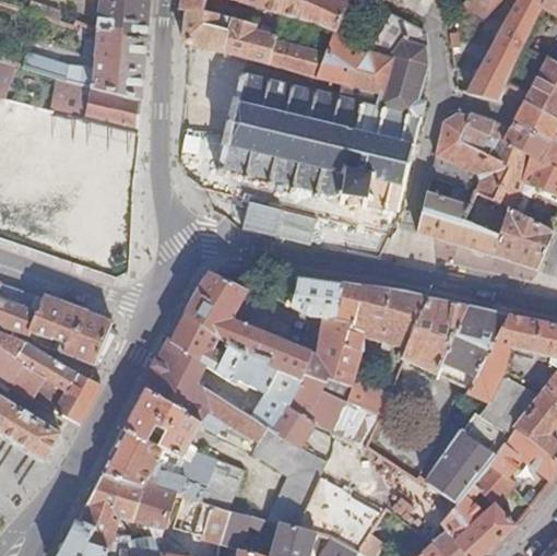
[(59,20),(61,13),(57,7),(34,0),(31,0),(27,9),(38,12),(59,20)]
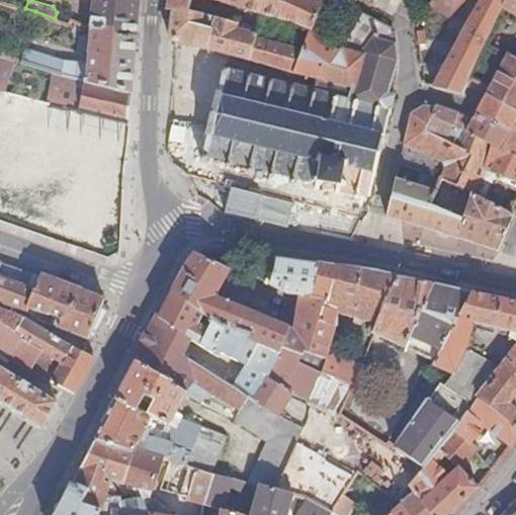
[(91,0),(88,25),(91,25),(136,31),(138,4),(138,0),(91,0)]
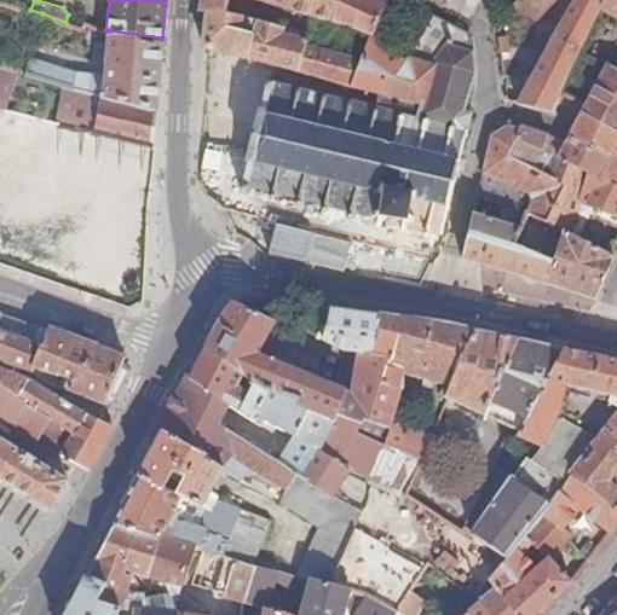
[(274,0),(312,11),(315,0),(274,0)]
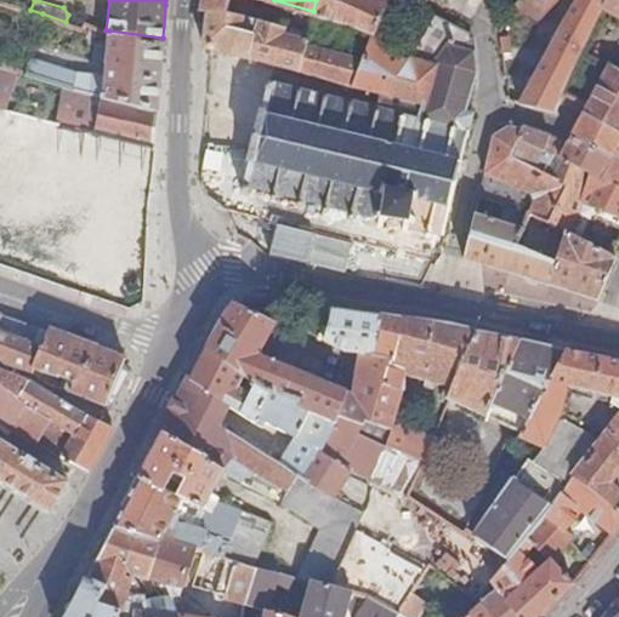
[(316,0),(313,11),(318,12),(347,22),(367,29),(372,32),(385,0),(316,0)]
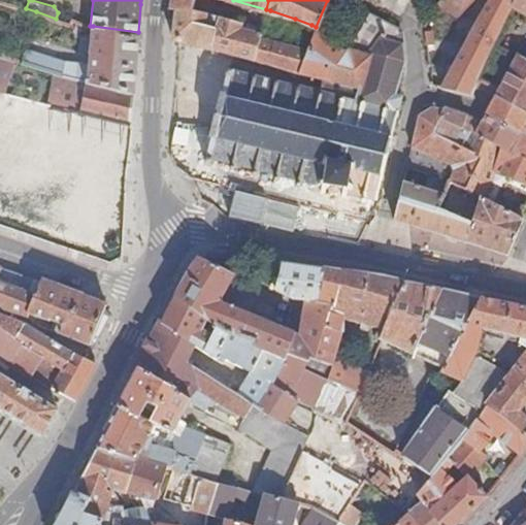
[(438,0),(437,1),(475,21),(486,0),(438,0)]
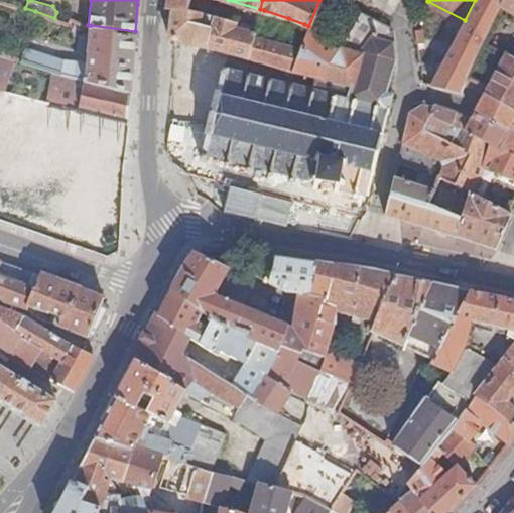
[(475,0),(465,20),(430,83),(460,90),(466,75),(474,54),(499,4),(501,0),(475,0)]
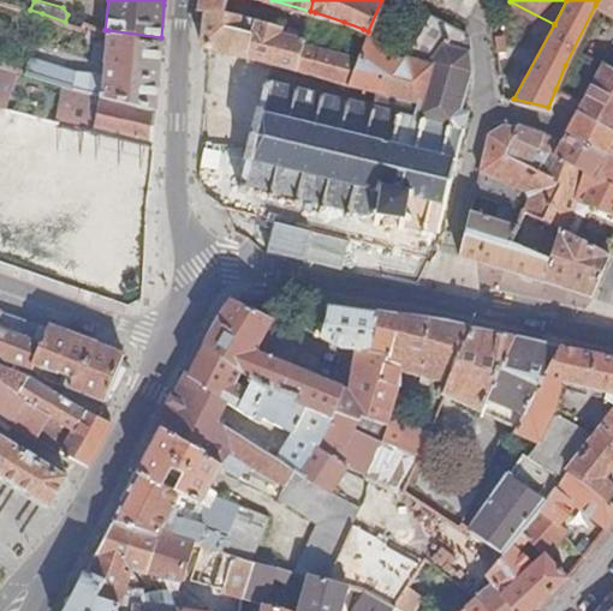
[(597,0),(595,5),(612,15),(612,0),(597,0)]
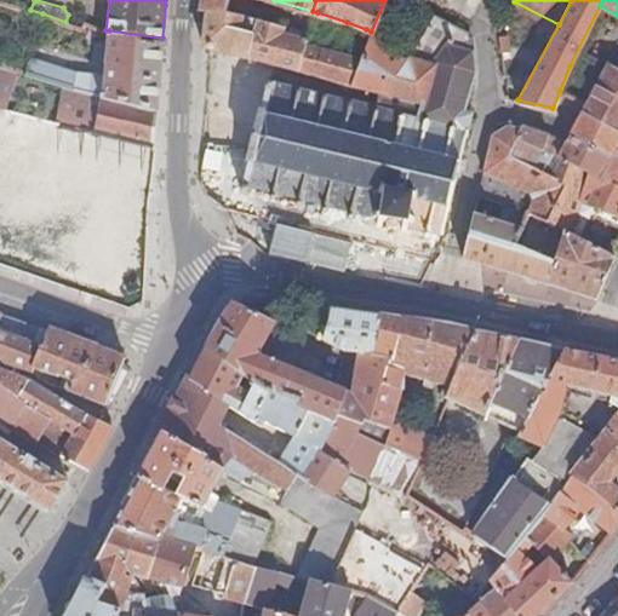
[(202,44),(209,45),(209,44),(246,53),(257,15),(225,7),(224,9),(205,5),(205,9),(204,23),(202,44)]
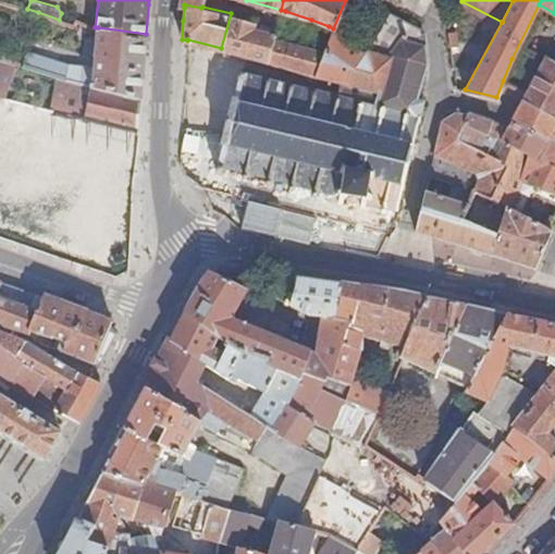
[(366,48),(373,50),(391,21),(415,32),(418,26),(416,24),(387,11),(366,48)]
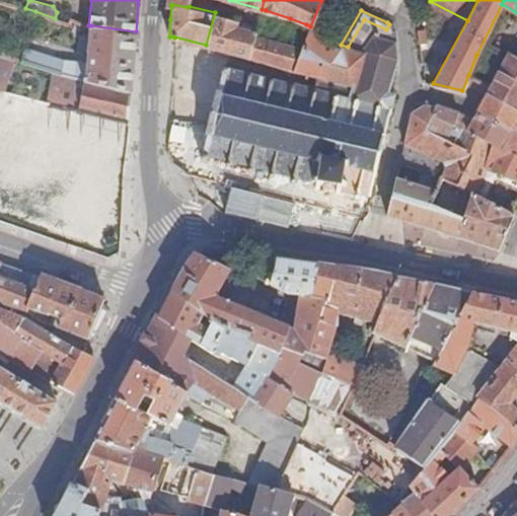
[(64,15),(57,12),(55,18),(64,21),(64,15)]
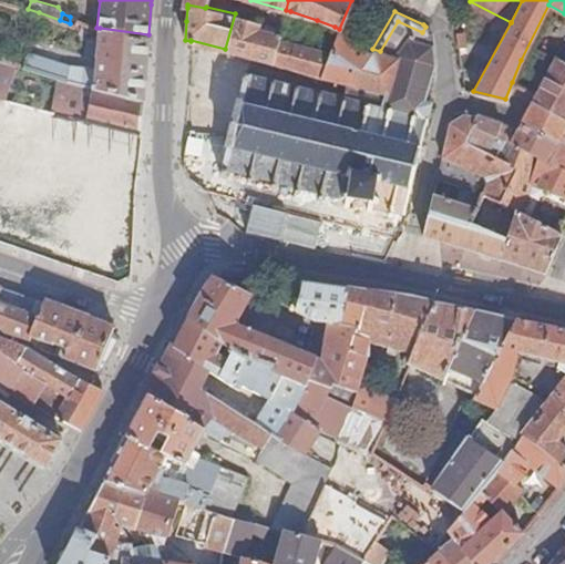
[(258,27),(260,21),(235,13),(225,49),(271,60),(278,38),(279,32),(283,28),(274,26),(271,31),(258,27)]
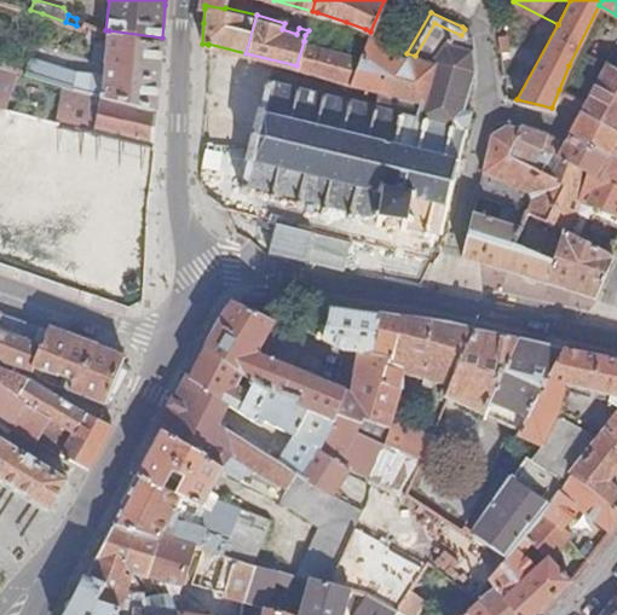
[(76,70),(29,54),(24,71),(51,79),(76,87),(156,108),(159,75),(161,51),(162,38),(109,30),(104,73),(76,70)]
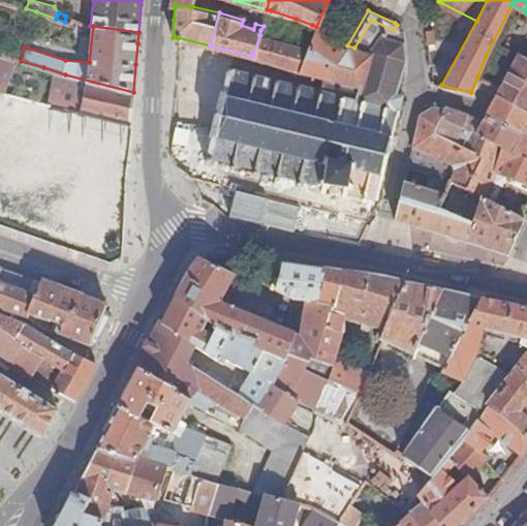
[(310,86),(296,83),(278,79),(278,78),(276,76),(275,78),(256,72),(253,71),(253,72),(228,66),(226,71),(227,72),(222,92),(221,92),(211,133),(212,133),(207,155),(205,159),(211,161),(212,156),(230,160),(229,165),(234,166),(236,162),(252,166),(251,172),(256,173),(257,167),(275,172),(274,177),(278,178),(280,174),(297,178),(296,182),(300,183),(301,179),(320,183),(319,189),(324,190),(327,183),(330,184),(329,189),(331,191),(335,192),(338,190),(339,186),(342,187),(341,193),(345,194),(347,189),(362,193),(361,198),(365,199),(366,194),(373,196),(376,198),(377,194),(377,193),(398,107),(401,93),(395,92),(404,59),(402,40),(379,34),(370,47),(368,52),(354,48),(347,45),(345,50),(316,27),(308,49),(300,70),(299,70),(313,74),(310,86)]
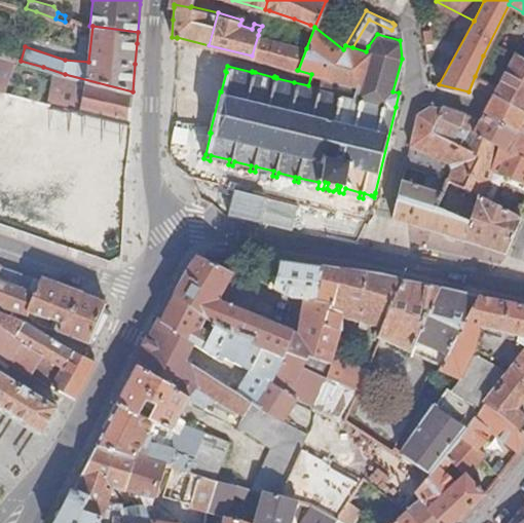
[(298,70),(306,48),(258,35),(252,55),(297,70),(298,70)]
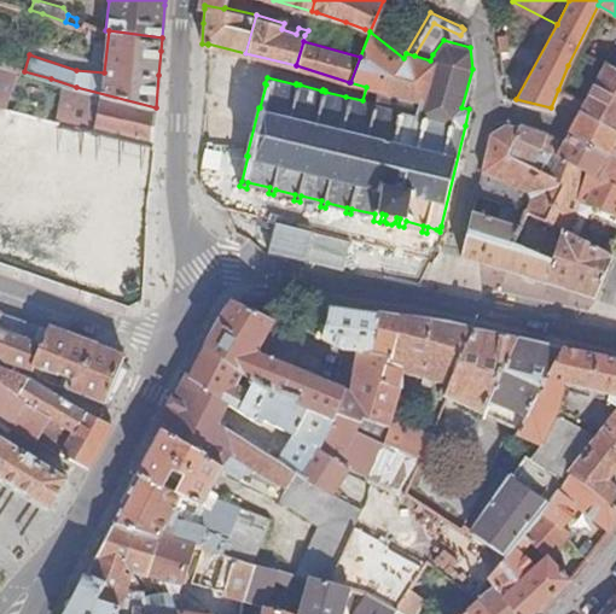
[(615,127),(615,64),(604,58),(582,100),(579,107),(615,127)]
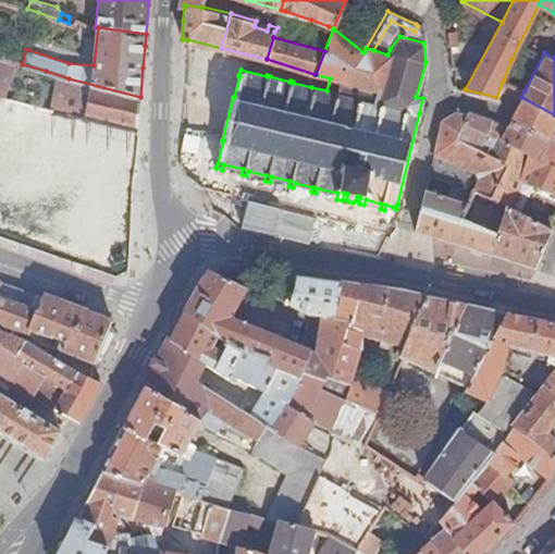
[(46,71),(38,107),(53,112),(89,118),(136,131),(139,108),(140,97),(69,78),(46,71)]
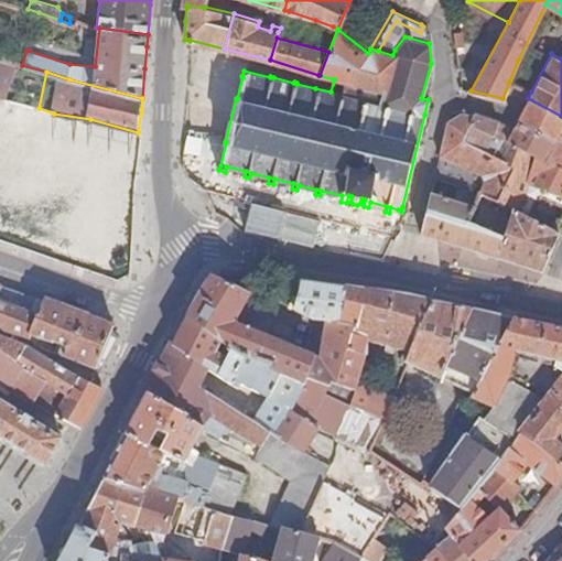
[(319,75),(315,88),(331,92),(334,79),(319,75)]
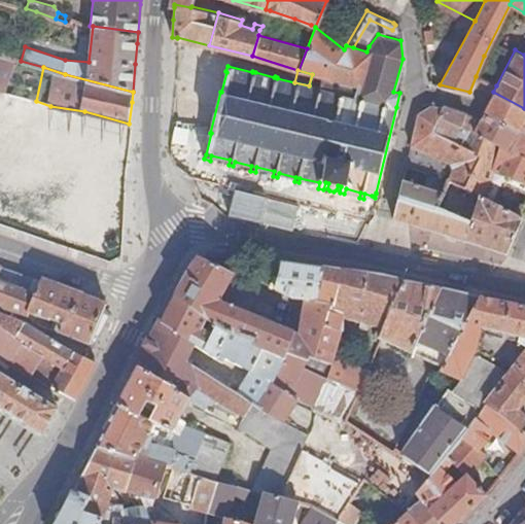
[(519,130),(510,146),(524,153),(524,130),(521,128),(524,118),(524,108),(493,92),(483,111),(519,130)]
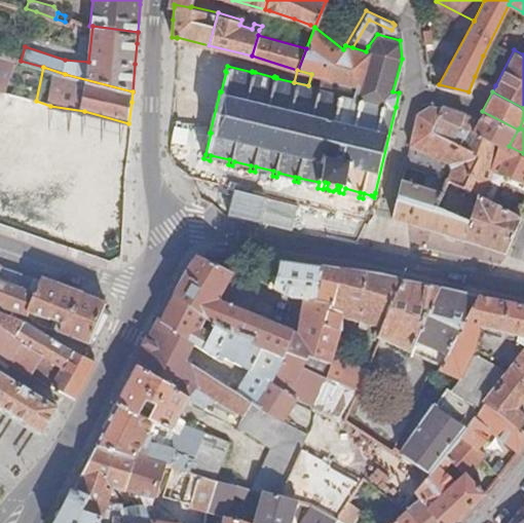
[(461,143),(440,134),(429,128),(436,113),(439,106),(429,103),(417,111),(409,144),(452,163),(447,177),(448,177),(458,181),(464,184),(480,152),(461,143)]
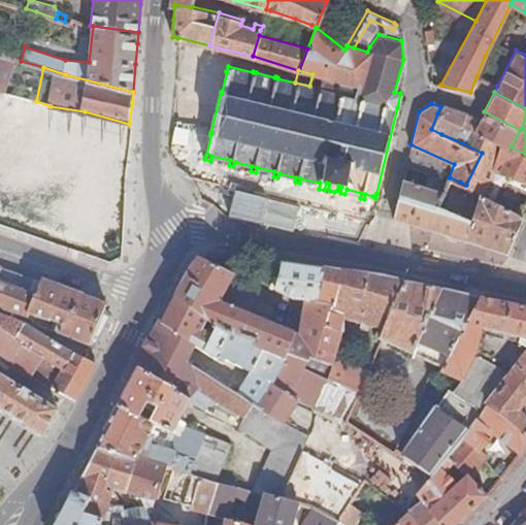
[(437,113),(449,119),(469,128),(511,146),(520,130),(484,111),(481,118),(473,115),(465,111),(459,109),(441,103),(440,106),(437,113)]
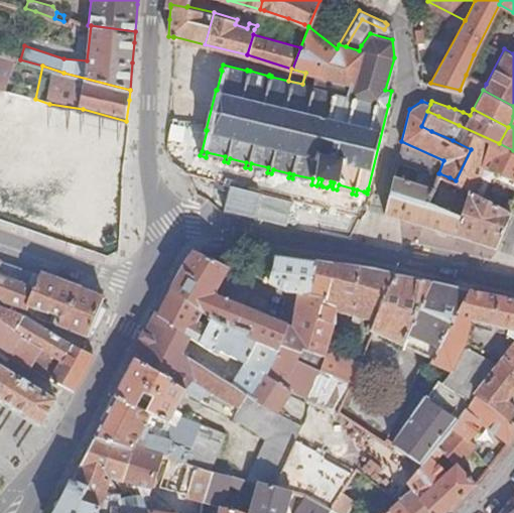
[(431,131),(438,116),(427,111),(421,126),(431,131)]
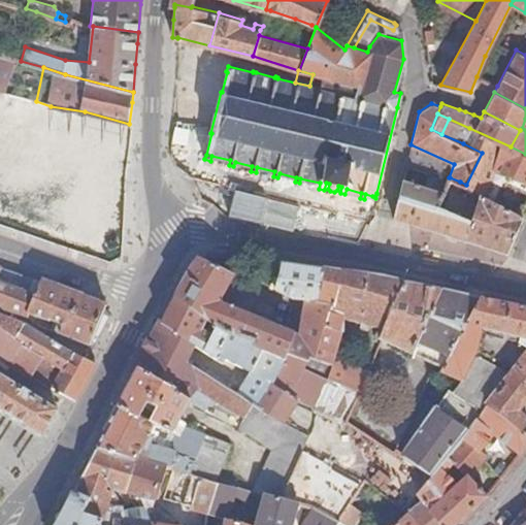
[(494,167),(504,172),(525,182),(525,154),(511,146),(469,128),(463,143),(482,153),(466,185),(480,192),(482,194),(490,177),(494,167)]
